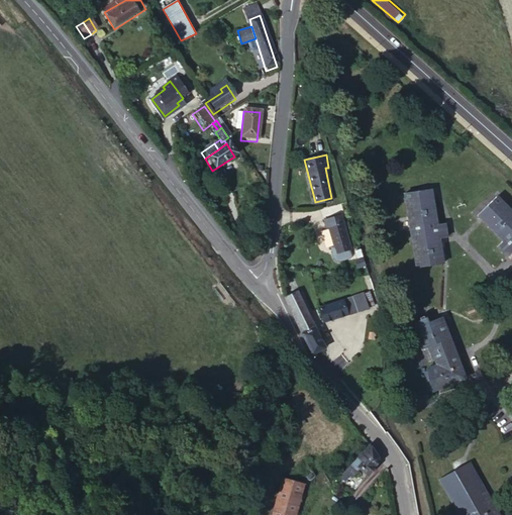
[(434,191),(407,194),(416,269),(443,265),(440,239),(448,238),(446,225),(438,226),(434,191)]
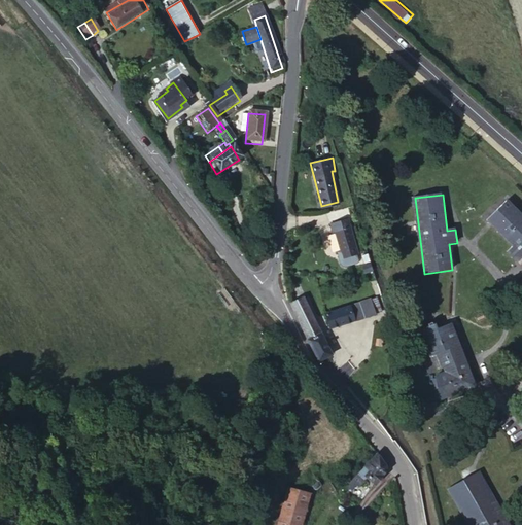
[(521,216),(511,205),(489,223),(514,250),(506,257),(516,269),(521,264),(521,216)]
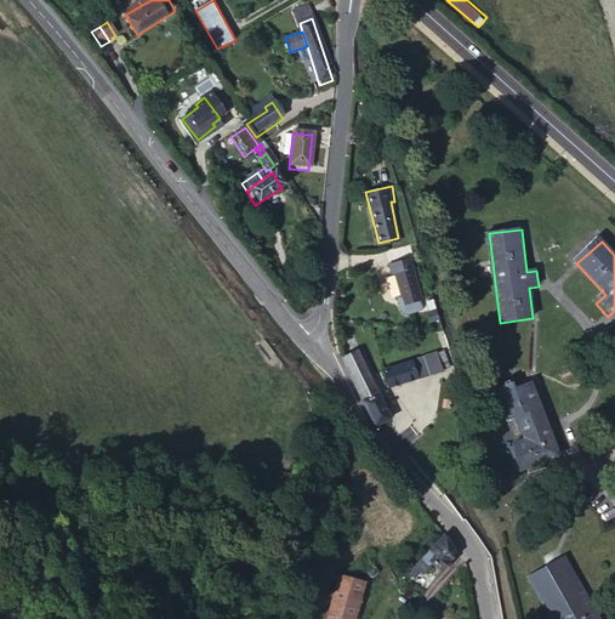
[(408,259),(387,265),(389,276),(394,274),(400,296),(403,305),(417,301),(419,301),(410,270),(411,270),(408,259)]
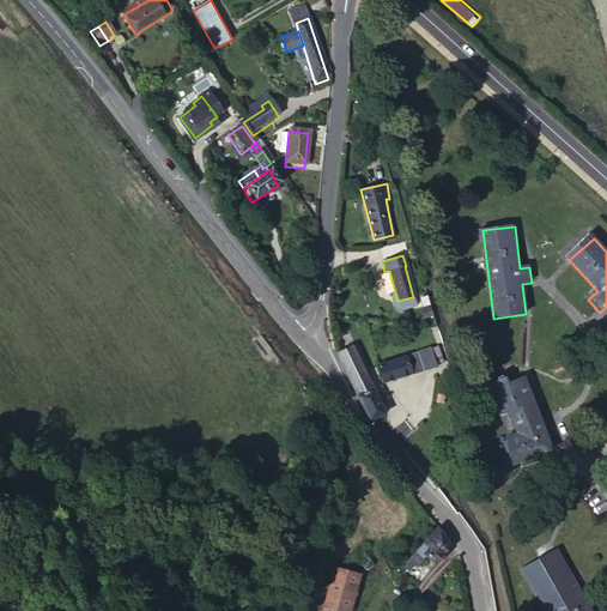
[(398,301),(395,292),(390,294),(395,308),(396,310),(399,312),(412,308),(414,304),(412,297),(398,301)]
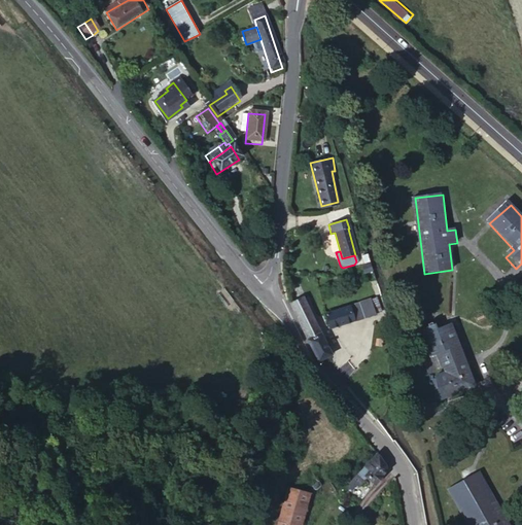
[(368,265),(360,267),(362,274),(370,272),(368,265)]
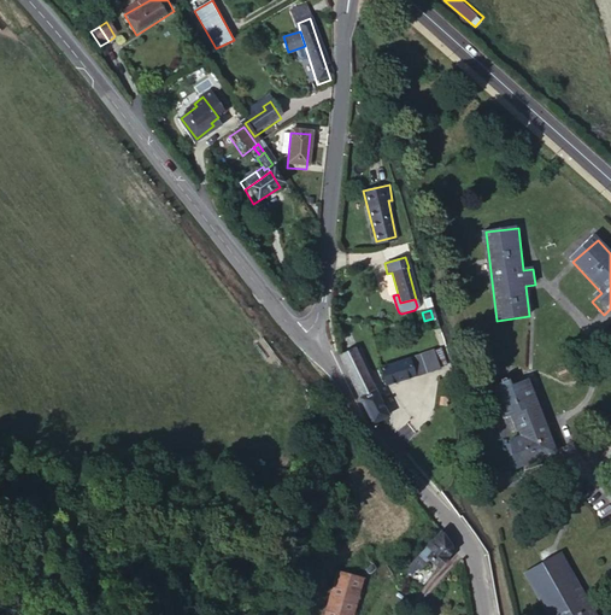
[(353,347),(340,356),(375,425),(381,421),(389,417),(353,347)]
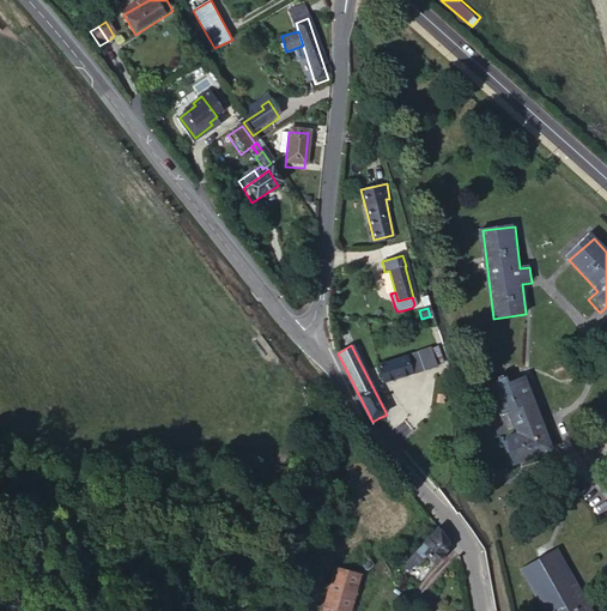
[(438,349),(443,364),(449,363),(444,348),(438,349)]
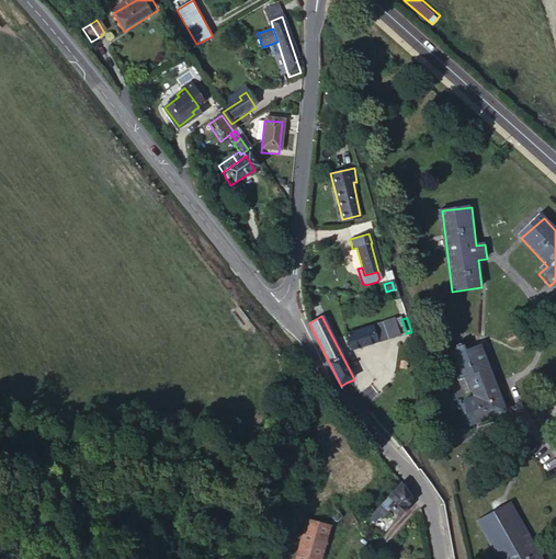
[(393,322),(347,337),(350,351),(397,337),(393,322)]
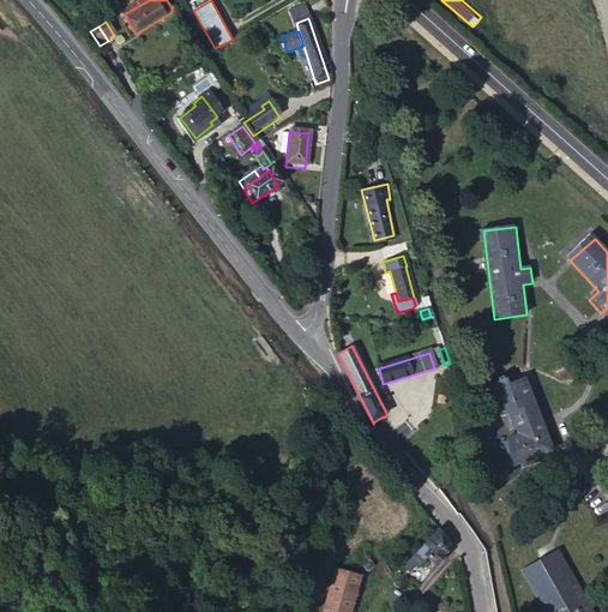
[(506,384),(505,379),(501,381),(499,376),(493,378),(495,383),(486,387),(497,418),(506,414),(511,429),(513,436),(501,442),(506,468),(547,454),(536,424),(542,423),(529,385),(523,388),(521,379),(506,384)]
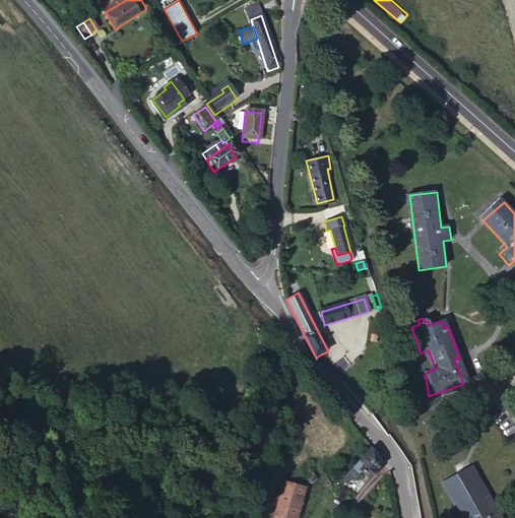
[(421,353),(406,359),(410,371),(433,363),(429,350),(421,353)]
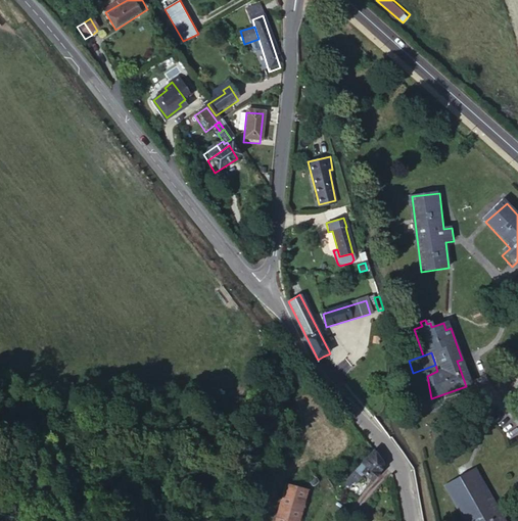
[(278,378),(283,383),(288,378),(284,373),(278,378)]
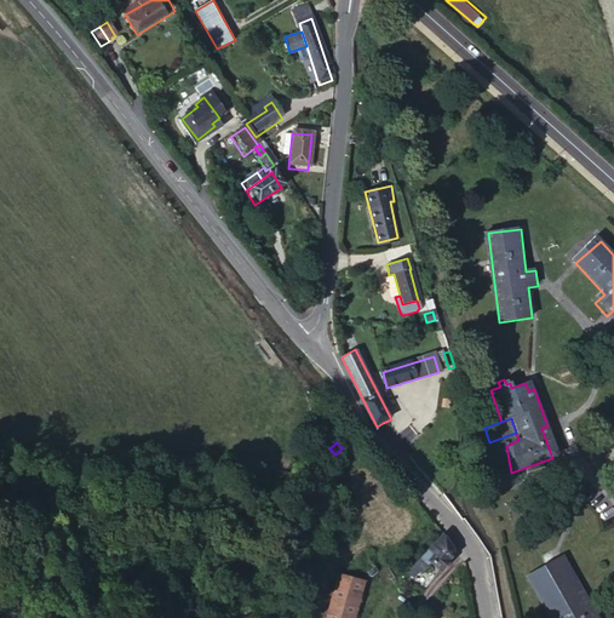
[(535,556),(561,616),(585,610),(587,617),(597,617),(603,614),(571,541),(535,556)]
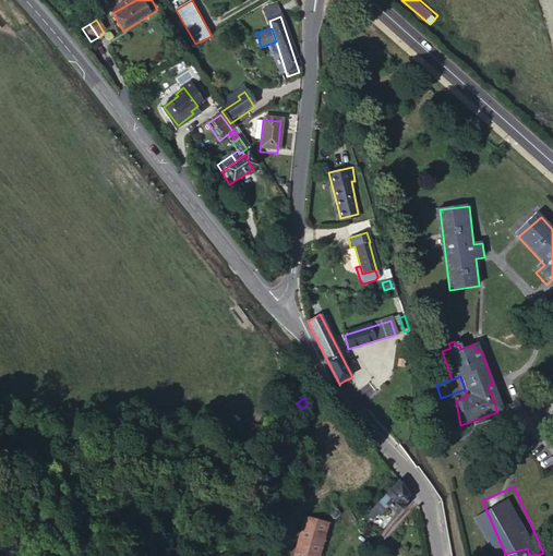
[(412,505),(400,488),(382,504),(392,514),(398,520),(412,505)]
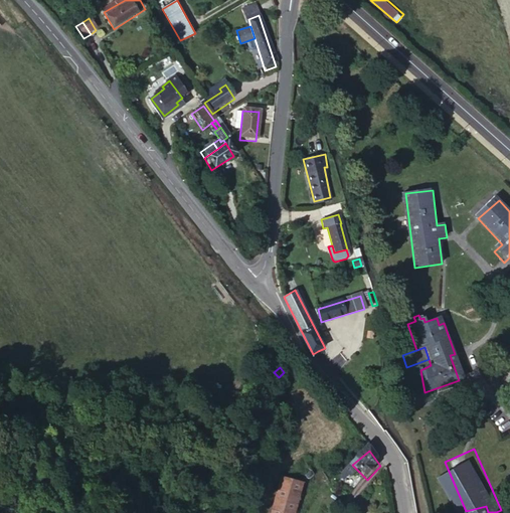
[(260,458),(249,455),(249,465),(258,467),(260,458)]
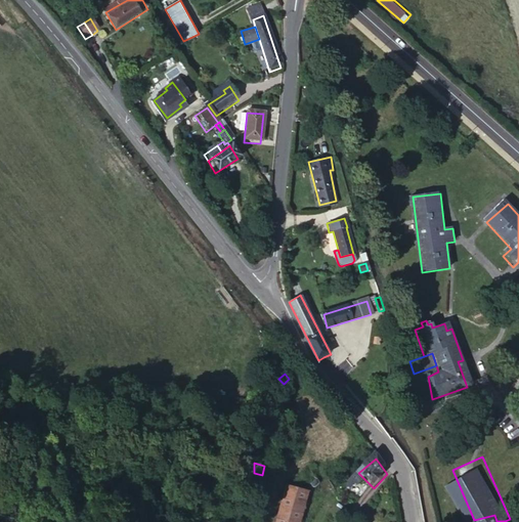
[(355,477),(363,485),(368,482),(358,473),(355,477)]
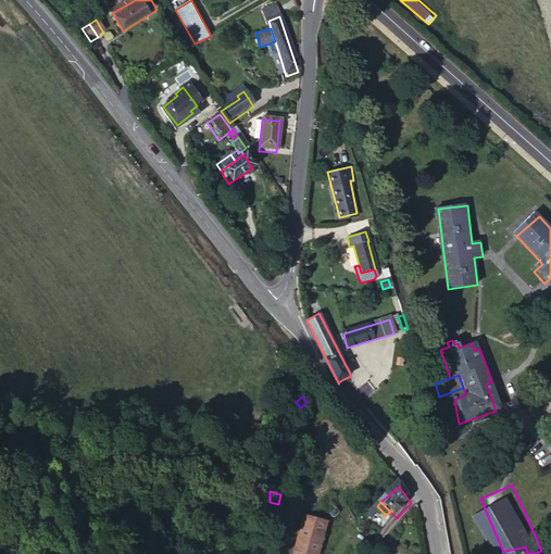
[(377,506),(365,517),(371,523),(377,516),(380,519),(386,515),(377,506)]
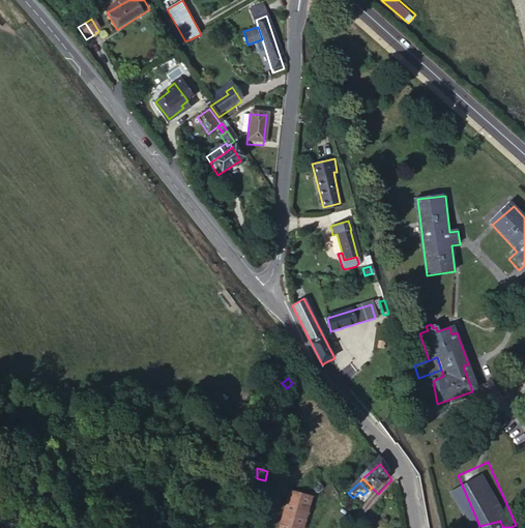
[(301,527),(310,493),(285,488),(274,527),(301,527)]
